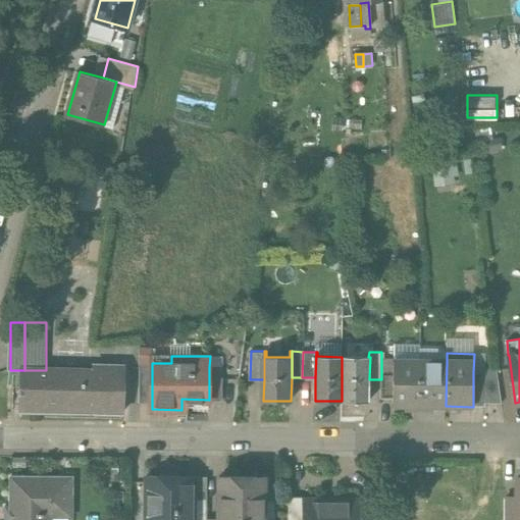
[(368,357),(342,357),(342,401),(369,402),(369,379),(370,357),(368,357)]
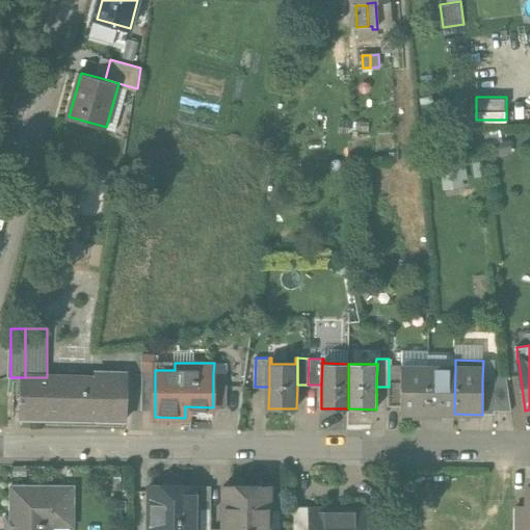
[(413,418),(427,418),(428,368),(401,368),(401,381),(400,406),(400,413),(413,414),(413,418)]
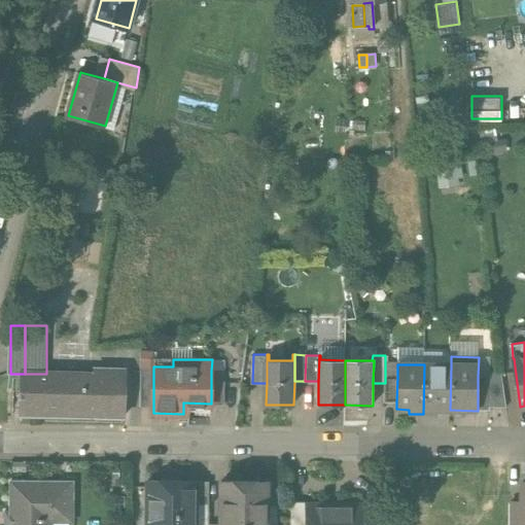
[(438,410),(450,410),(451,365),(424,364),(423,414),(438,414),(438,410)]
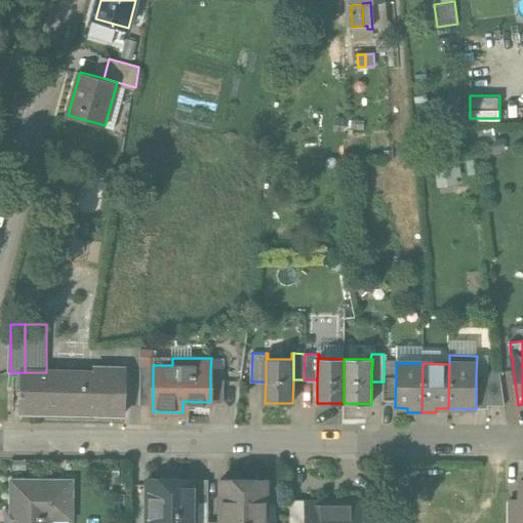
[(153,405),(153,365),(141,365),(141,405),(153,405)]
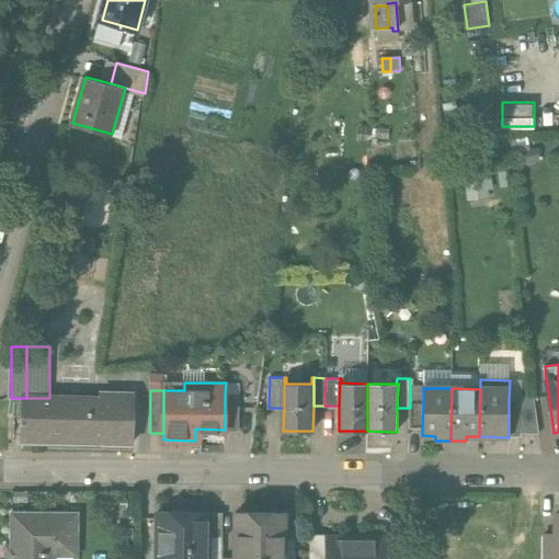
[(24,442),(135,442),(135,392),(102,392),(102,398),(49,398),(26,398),(25,398),(24,398),(24,442)]
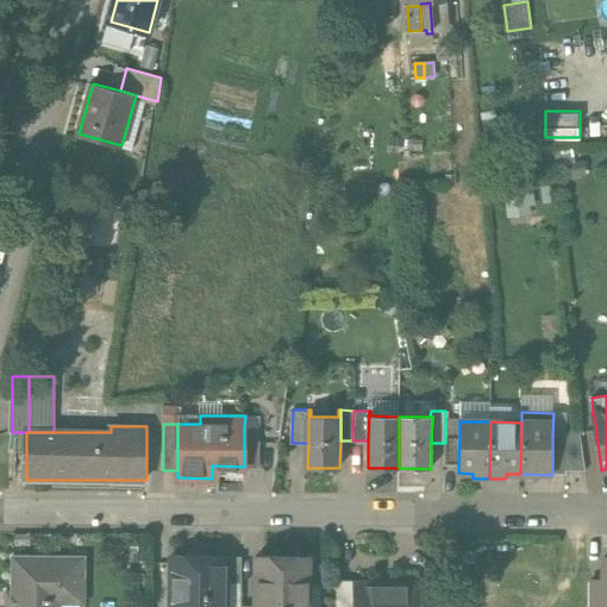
[(244,429),(244,467),(244,468),(261,468),(261,429),(244,429)]
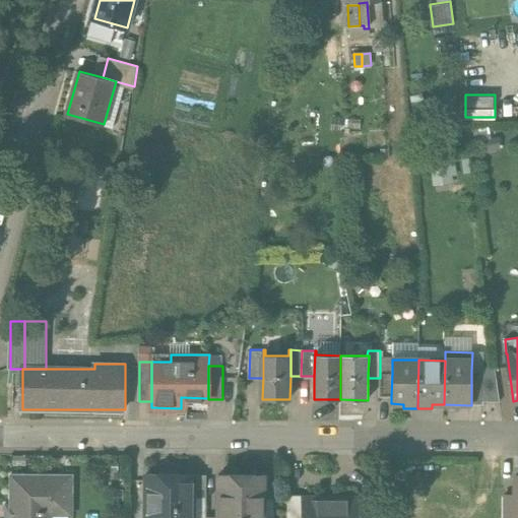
[(471,371),(471,405),(483,405),(483,400),(483,376),(484,371),(471,371)]
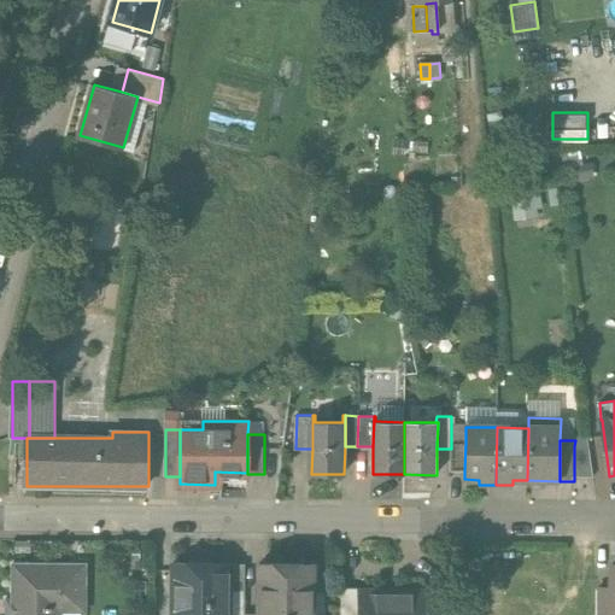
[(450,472),(464,472),(466,443),(451,443),(451,449),(450,472)]
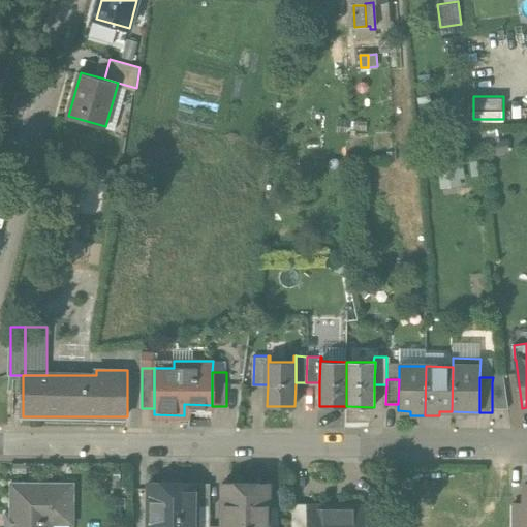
[(492,382),(492,407),(508,408),(505,382),(492,382)]
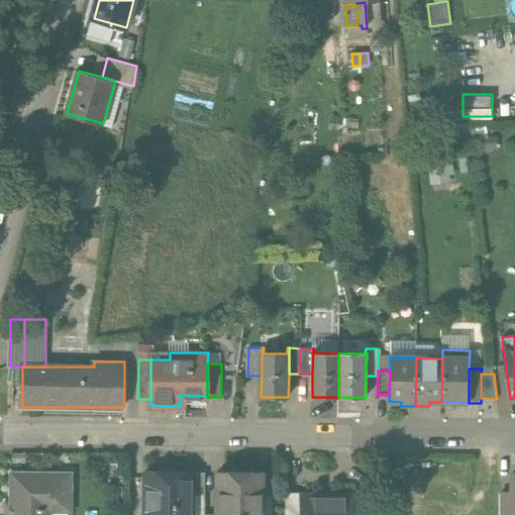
[(262,473),(262,492),(274,492),(274,468),(261,468),(261,473),(262,473)]
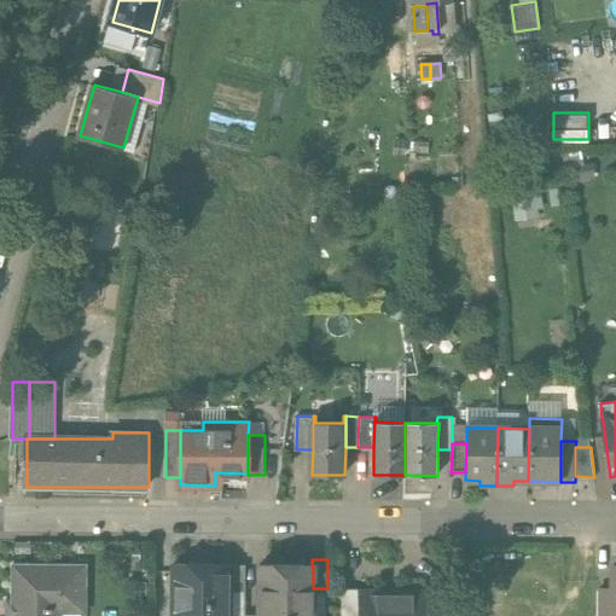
[(15,563),(13,615),(60,615),(62,602),(86,602),(86,565),(15,563)]
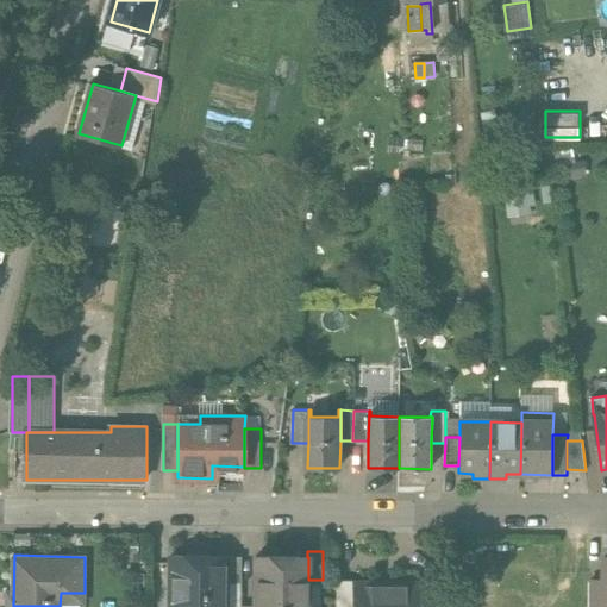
[(227,557),(171,556),(170,606),(226,606),(227,583),(227,557)]
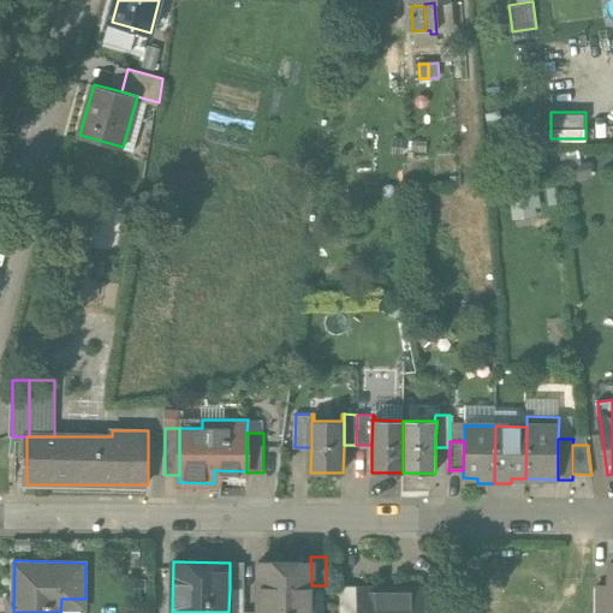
[(244,563),(230,563),(230,589),(244,589),(244,563)]
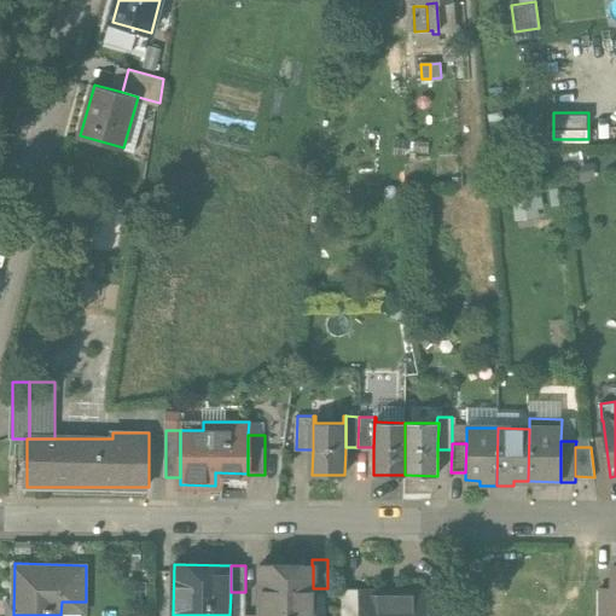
[(312,565),(261,565),(260,615),(312,615),(313,588),(313,565),(312,565)]
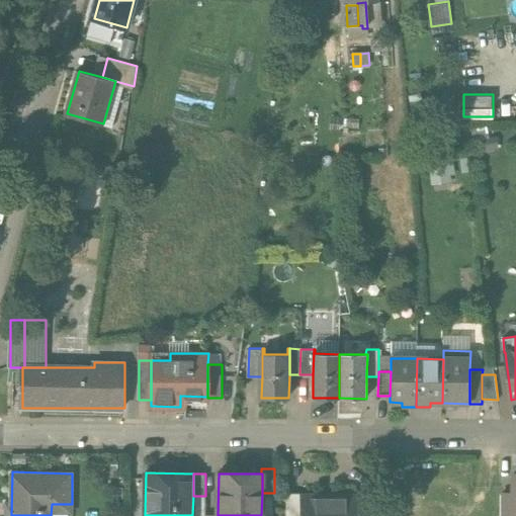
[(302,515),(303,497),(304,497),(304,494),(286,494),(285,515),(302,515)]
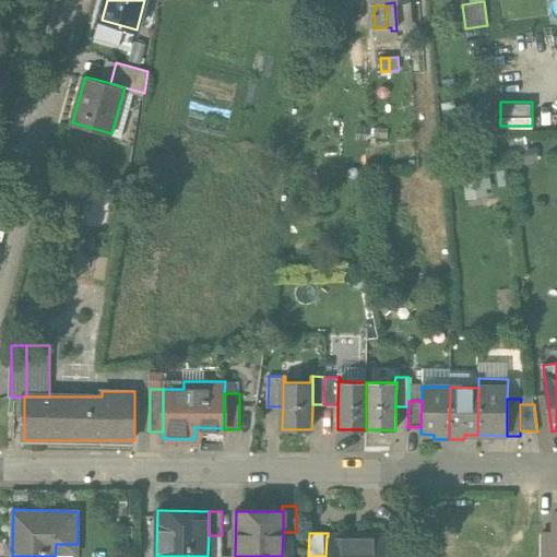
[(388,535),(387,556),(403,556),(404,533),(387,533),(387,535),(388,535)]
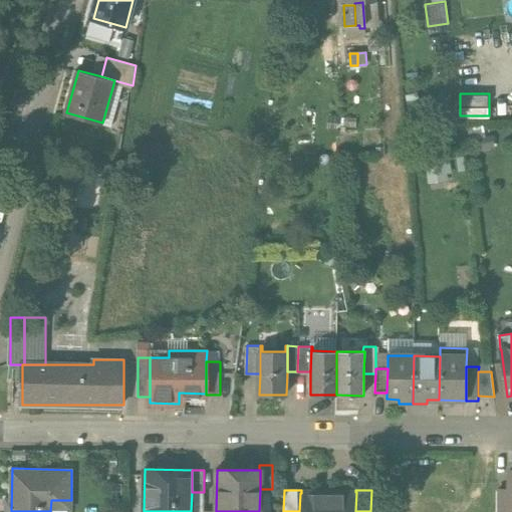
[(497,511),(497,491),(485,490),(485,511),(497,511)]
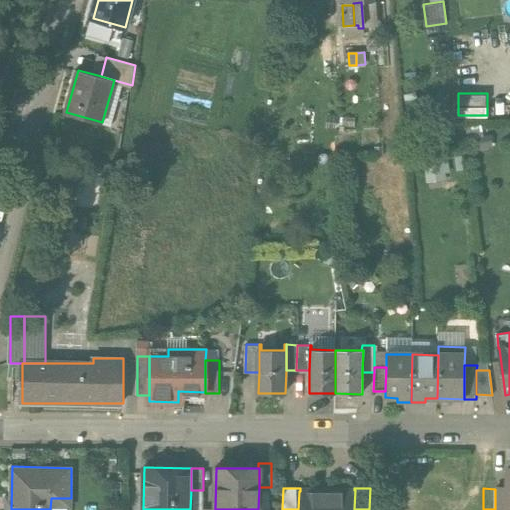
[(507,509),(507,489),(495,489),(495,509),(507,509)]
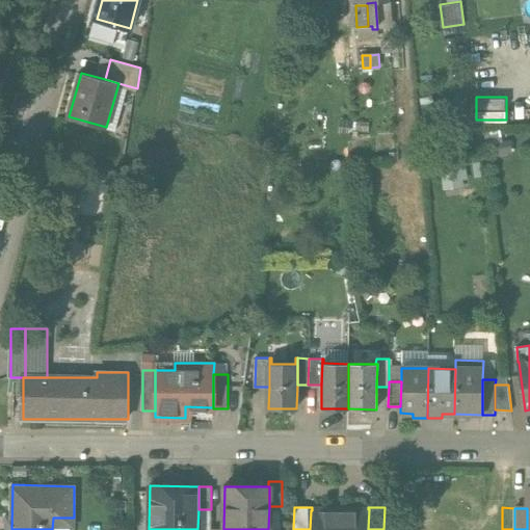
[(312,510),(311,510),(310,529),(368,529),(369,509),(368,509),(312,510)]
